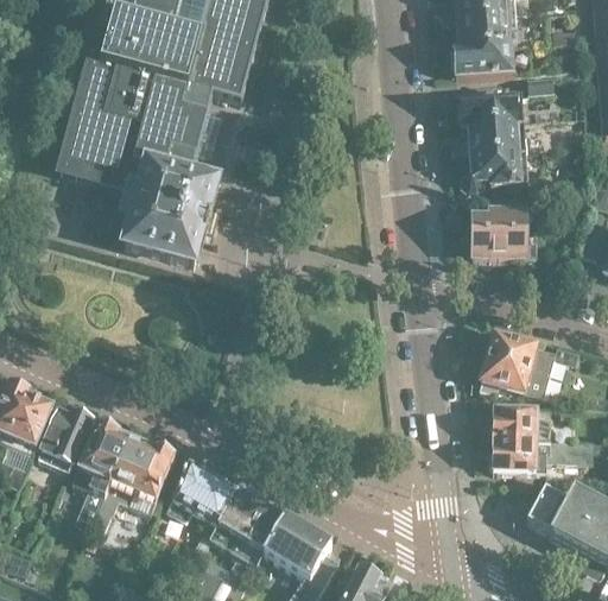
[(102,52),(81,48),(75,69),(86,71),(82,82),(81,88),(71,125),(58,172),(130,191),(124,216),(132,219),(125,245),(192,264),(201,233),(204,234),(209,214),(207,213),(215,182),(189,175),(192,164),(196,164),(201,145),(203,145),(206,145),(207,144),(209,143),(210,141),(211,139),(211,137),(211,134),(210,133),(209,131),(207,130),(206,130),(210,109),(207,108),(210,96),(240,105),(267,0),(106,0),(97,32),(107,36),(102,52)]
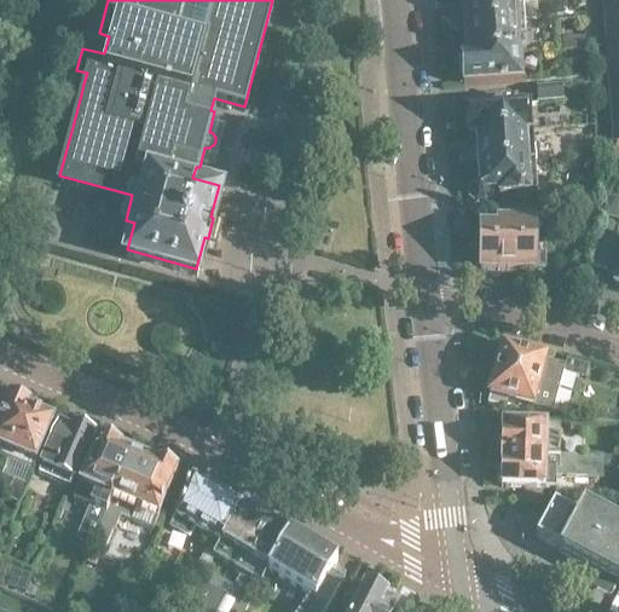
[(464,0),(466,17),(515,13),(514,0),(521,0),(464,0)]
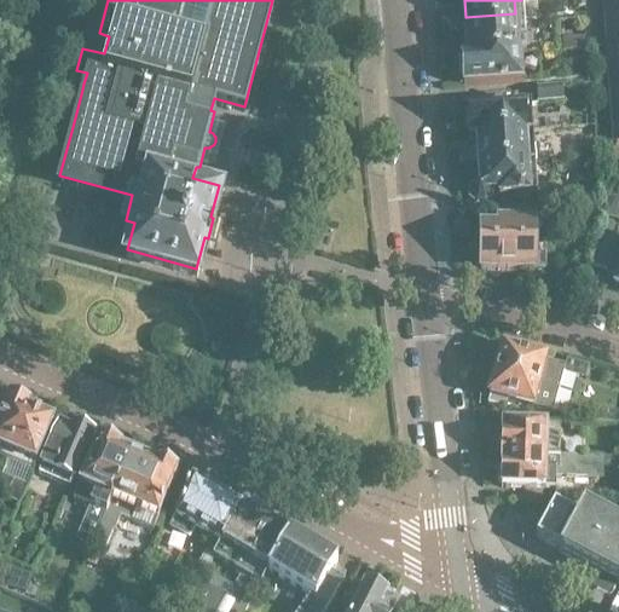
[(515,13),(466,17),(468,48),(524,44),(524,34),(516,34),(515,13)]
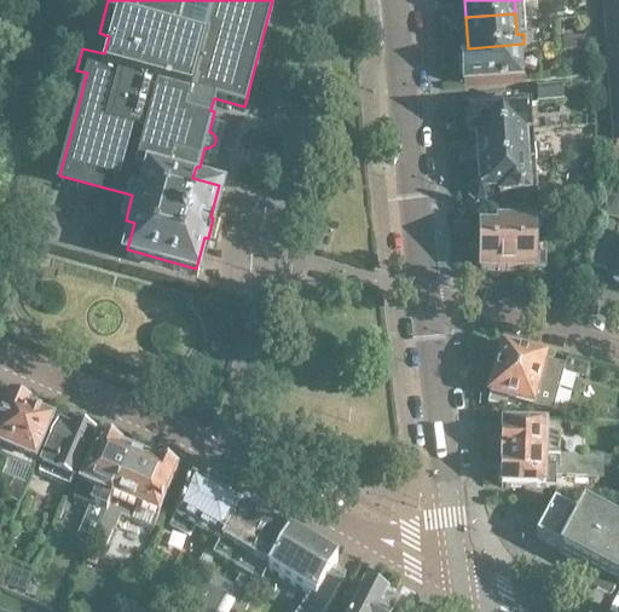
[(561,45),(585,44),(585,32),(561,33),(561,45)]
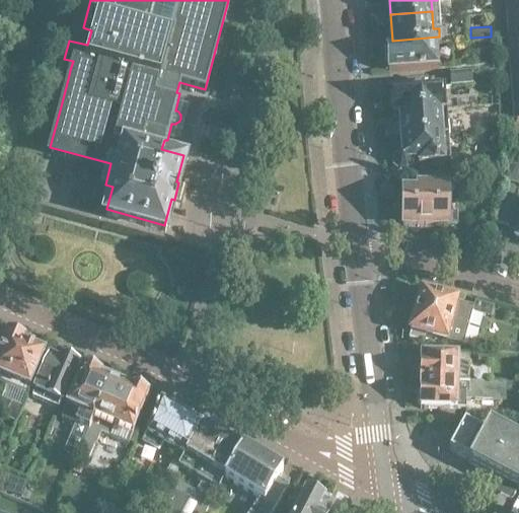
[(386,43),(388,68),(436,65),(435,53),(429,53),(428,40),(440,40),(439,37),(392,41),(392,43),(386,43)]
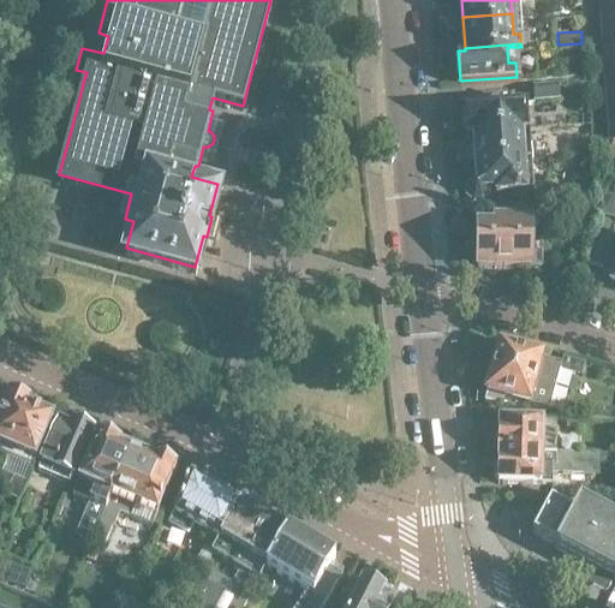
[(581,59),(568,59),(569,72),(581,71),(581,59)]
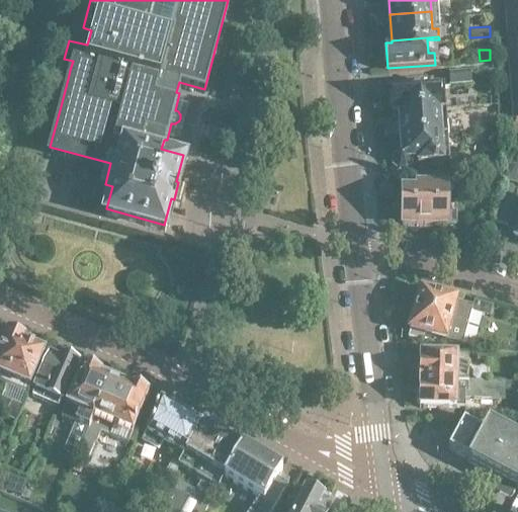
[(469,68),(448,69),(449,81),(470,80),(469,68)]
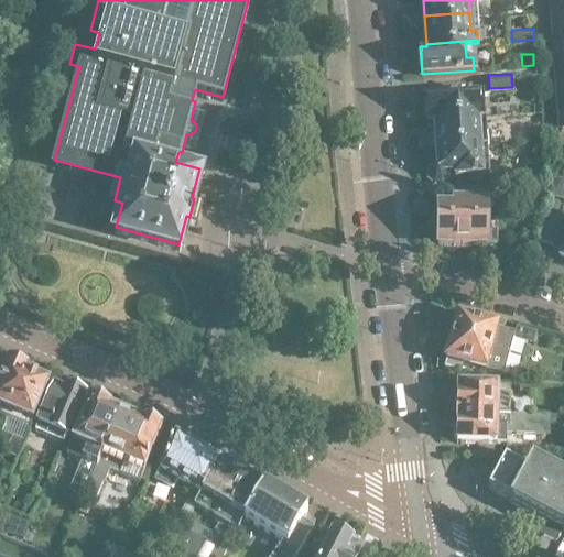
[(424,99),(423,101),(424,110),(425,112),(426,118),(433,118),(477,115),(477,100),(483,100),(483,87),(447,89),(447,91),(424,93),(424,99)]
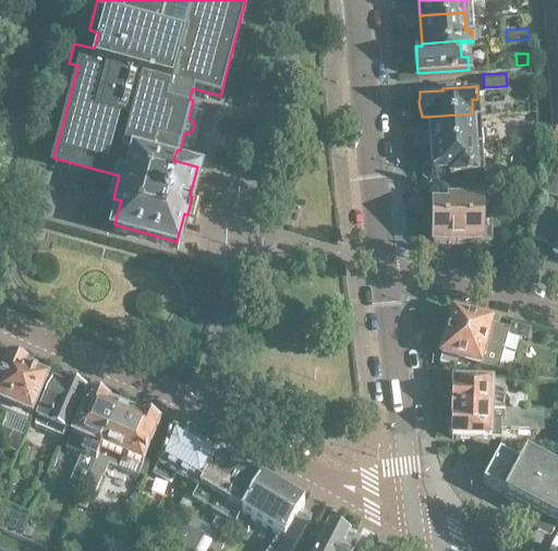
[(480,113),(472,113),(428,117),(429,144),(475,141),(481,141),(480,113)]
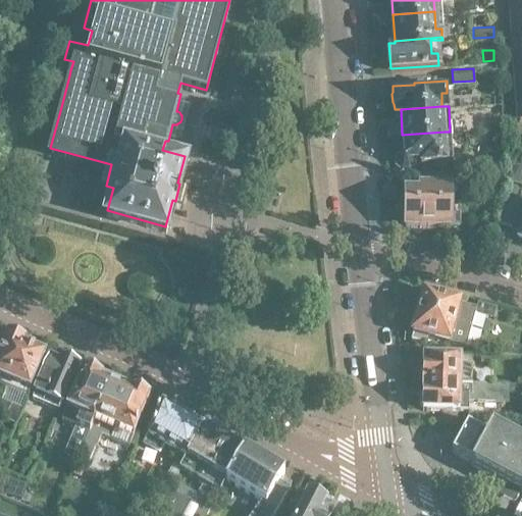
[(445,132),(402,135),(403,149),(400,149),(396,154),(396,161),(401,165),(409,164),(412,160),(412,156),(420,156),(420,159),(452,157),(451,145),(445,146),(445,132)]
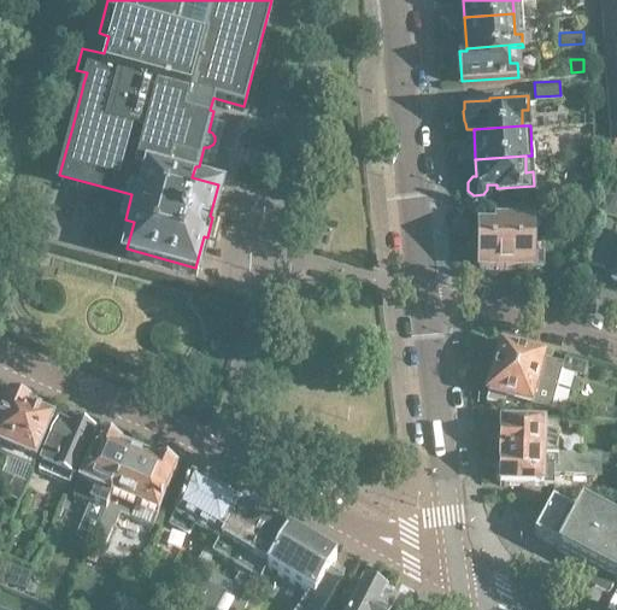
[(475,248),(475,258),(479,260),(479,265),(532,265),(532,264),(544,264),(544,244),(532,244),(532,215),(495,215),(495,222),(479,222),(479,246),(475,248)]
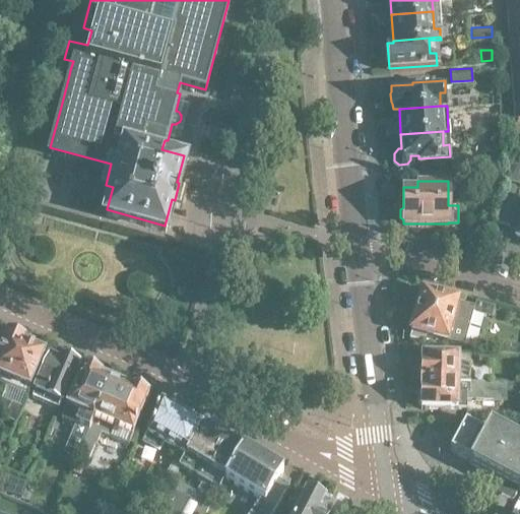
[(519,198),(517,197),(518,195),(503,191),(496,218),(511,222),(511,220),(518,222),(515,236),(519,237),(519,198)]
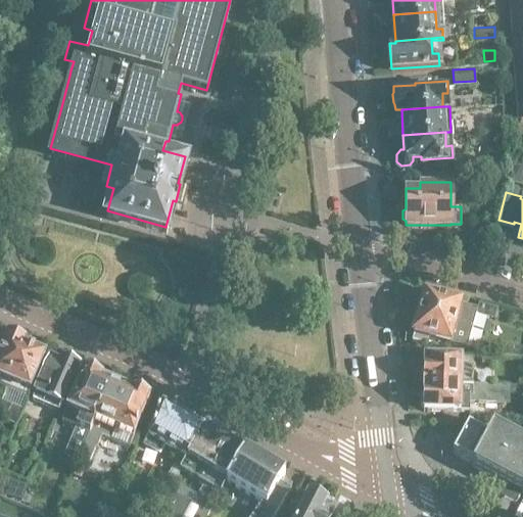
[(414,317),(412,323),(414,328),(413,330),(414,329),(412,337),(427,341),(429,334),(467,344),(476,311),(485,313),(487,306),(488,302),(479,299),(478,304),(424,290),(420,306),(418,315),(414,317)]
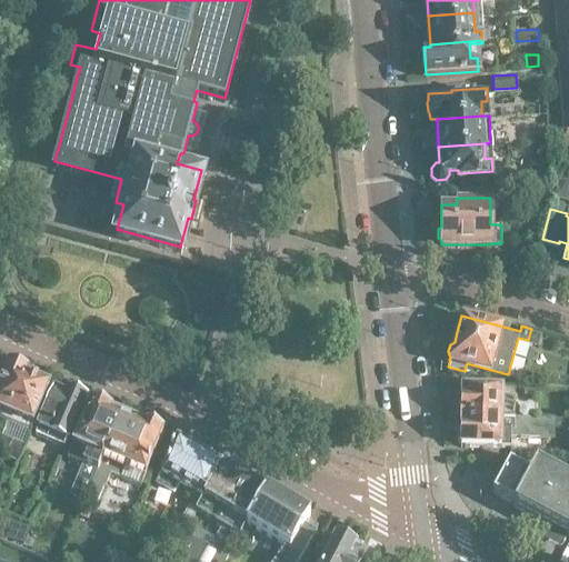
[(0,414),(7,419),(1,432),(12,437),(6,454),(17,459),(23,441),(29,428),(49,382),(26,372),(27,369),(9,361),(8,363),(0,359),(0,378),(1,379),(0,380),(0,407),(2,409),(0,414)]
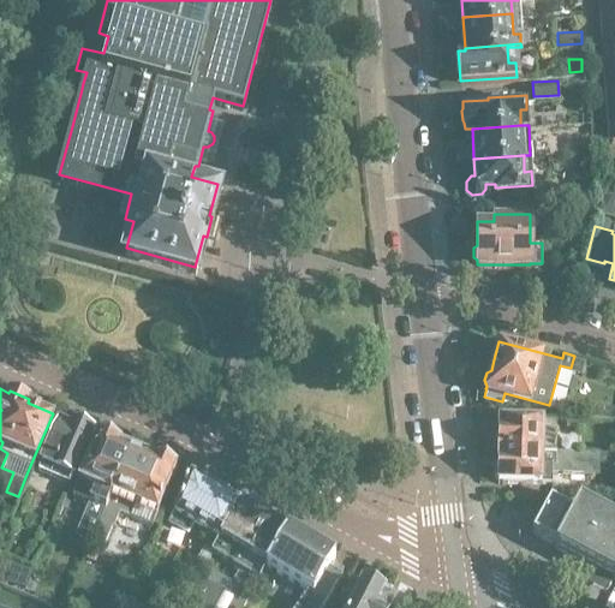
[(60,413),(37,464),(69,478),(91,425),(72,417),(71,418),(60,413)]
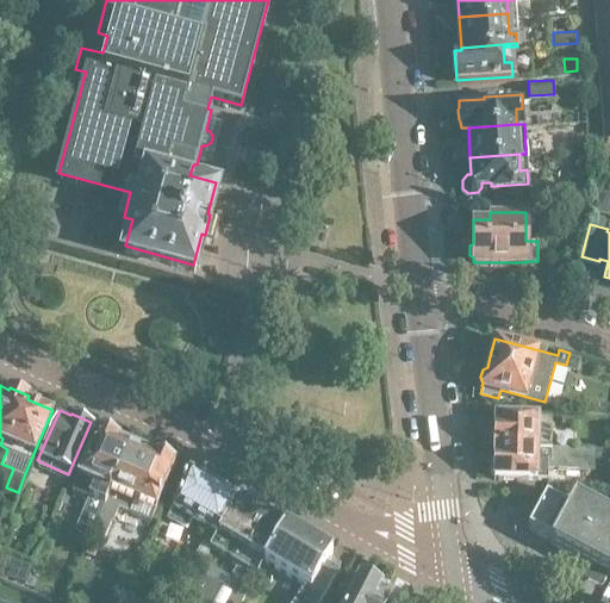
[(561,421),(576,421),(576,410),(561,410),(561,421)]
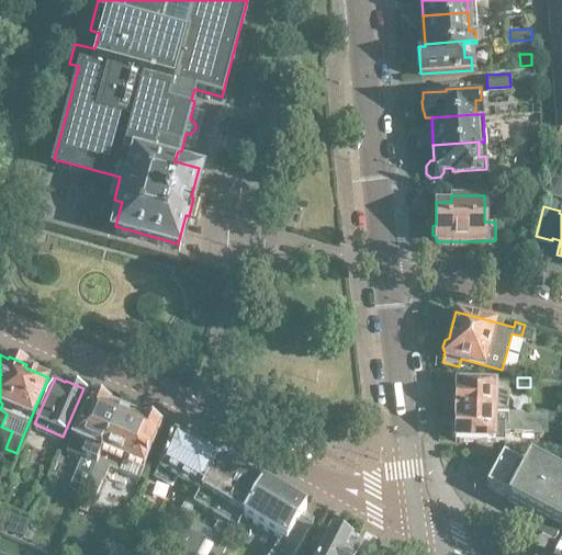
[(452,395),(452,403),(456,408),(458,408),(505,410),(507,410),(507,382),(459,381),(459,389),(457,389),(452,395)]
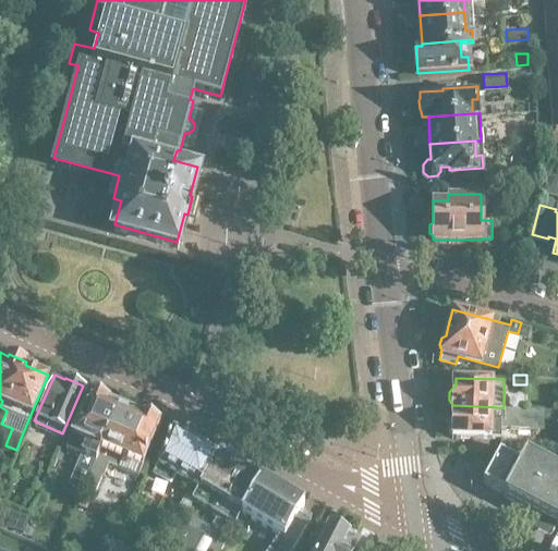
[(82,487),(117,405),(108,401),(109,398),(88,389),(65,441),(81,448),(80,450),(81,450),(68,480),(82,487)]
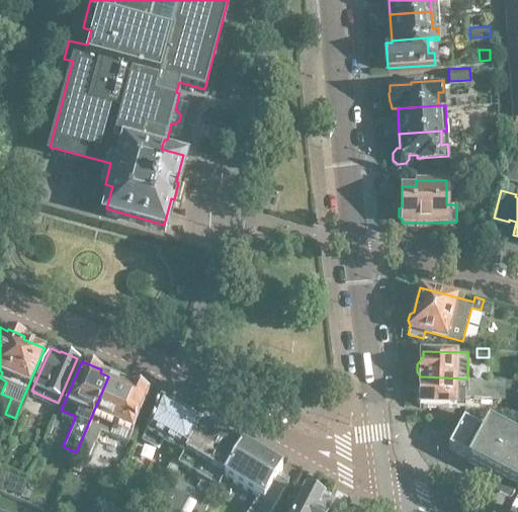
[(127,385),(108,376),(76,452),(86,457),(94,438),(96,439),(101,427),(126,438),(121,450),(127,452),(140,424),(134,422),(148,390),(128,381),(127,385)]
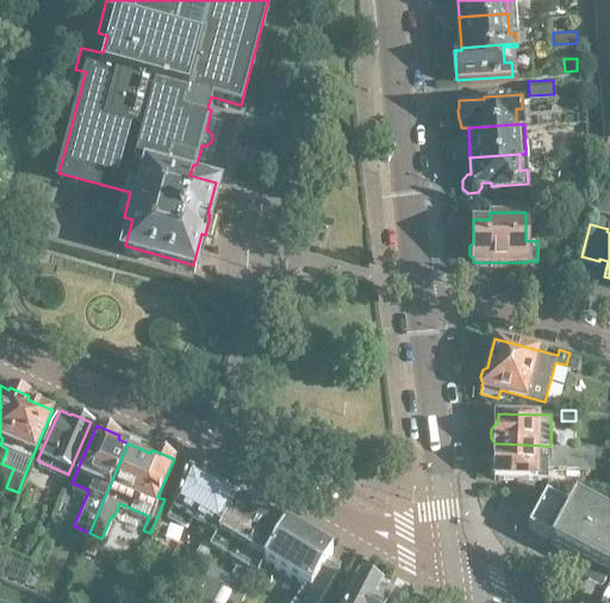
[(490,459),(490,468),(495,473),(495,474),(500,474),(515,474),(548,476),(548,464),(593,466),(593,457),(607,457),(607,447),(551,446),(548,446),(497,443),(497,454),(495,454),(490,459)]
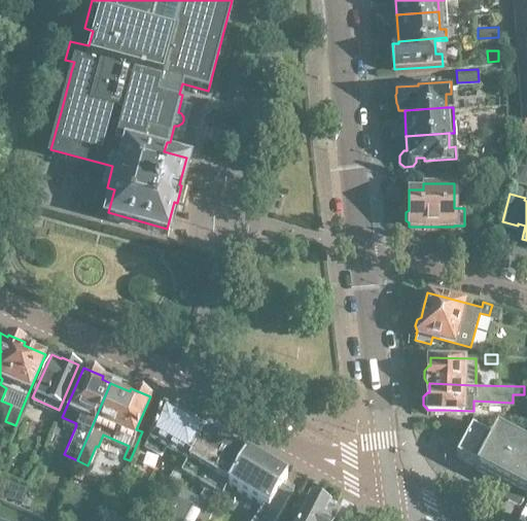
[(206,426),(163,401),(143,443),(161,452),(165,444),(180,452),(164,483),(173,488),(175,483),(181,470),(206,426)]
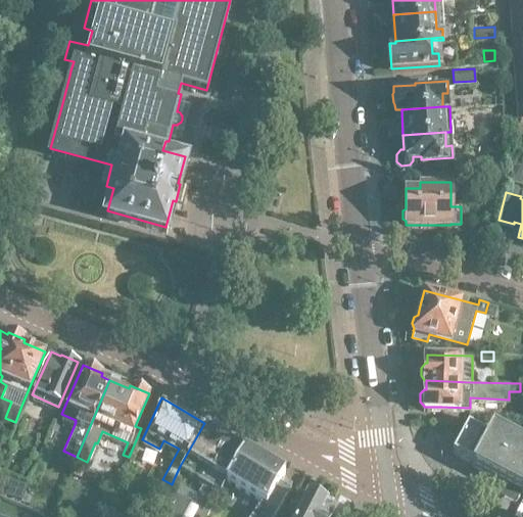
[(487,431),(468,421),(453,450),(467,457),(466,459),(469,461),(468,464),(479,469),(480,467),(522,488),(522,439),(492,423),(487,431)]
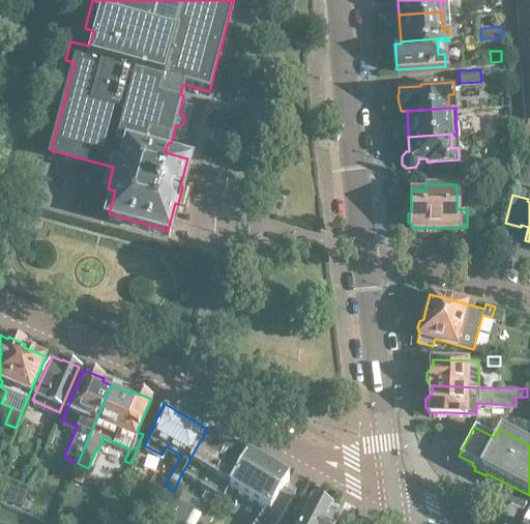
[(246,452),(207,429),(182,472),(206,486),(200,499),(176,486),(174,491),(159,523),(206,523),(229,483),(246,452)]
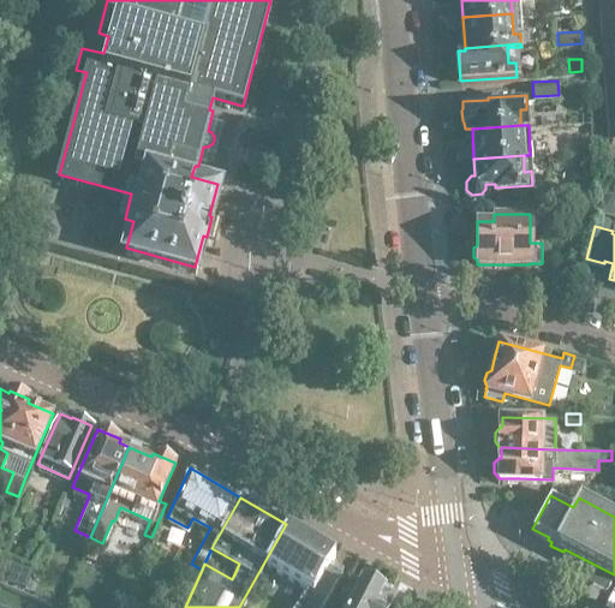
[(286,524),(266,560),(304,583),(303,584),(305,586),(292,607),(317,607),(340,570),(327,562),(333,552),(286,524)]
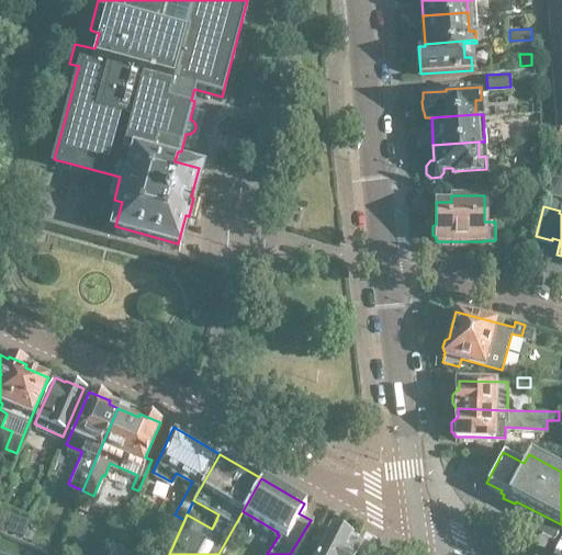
[(30,518),(11,511),(6,527),(24,533),(30,518)]
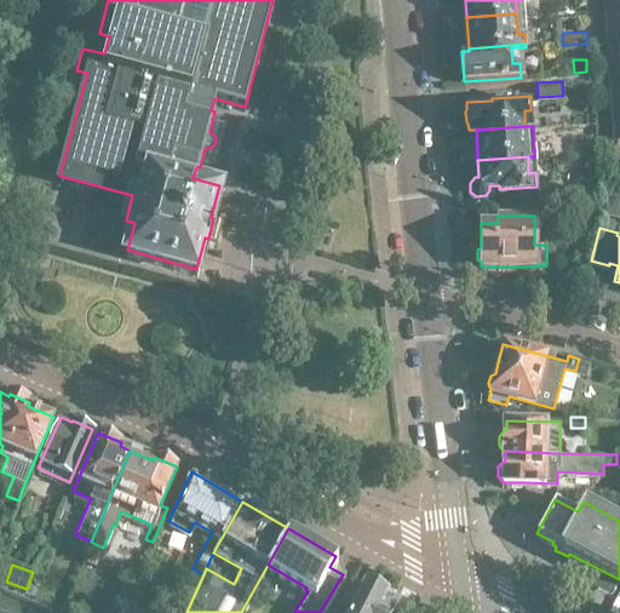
[(329,612),(328,612),(327,612),(390,612),(396,603),(365,588),(351,612),(329,612)]
